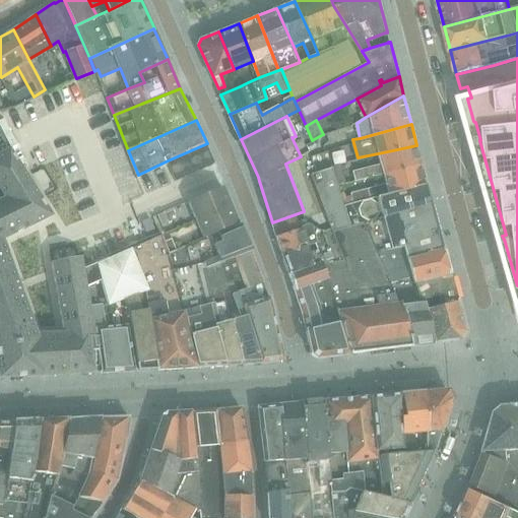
[(0,198),(8,195),(0,181),(0,153),(9,148),(1,133),(0,133),(0,198)]
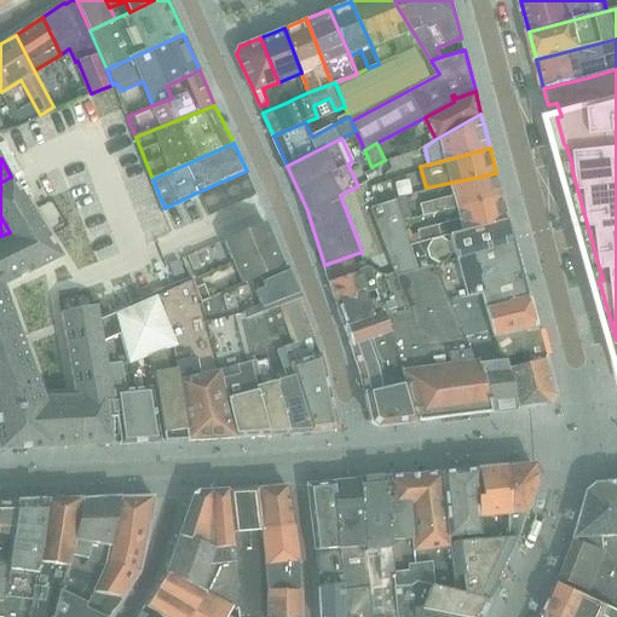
[(255,190),(247,171),(200,191),(211,214),(254,195),(255,195),(255,194),(255,192),(255,190)]
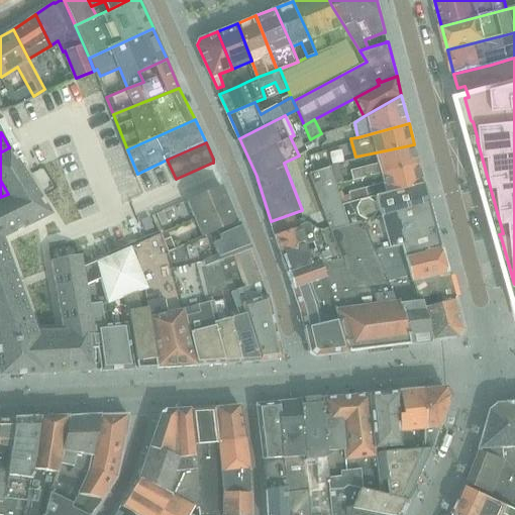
[(419,163),(414,144),(376,152),(378,162),(351,169),(354,179),(371,175),(382,172),(419,163)]
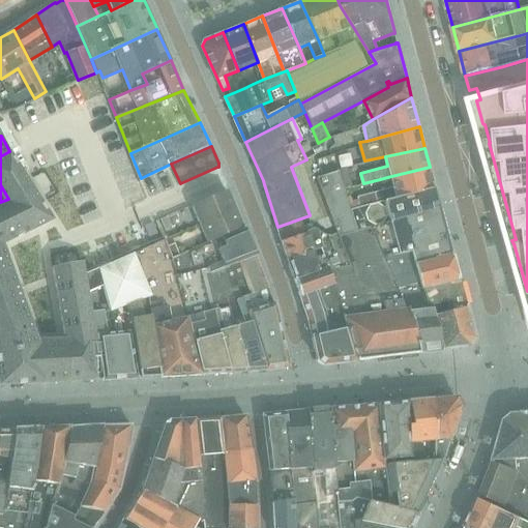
[(0,202),(0,383),(4,384),(8,383),(45,381),(84,379),(96,379),(104,379),(100,355),(97,355),(90,310),(87,294),(86,290),(83,269),(84,269),(83,261),(54,266),(67,339),(37,340),(3,242),(53,218),(12,154),(9,151),(0,156),(0,184),(8,199),(0,202)]
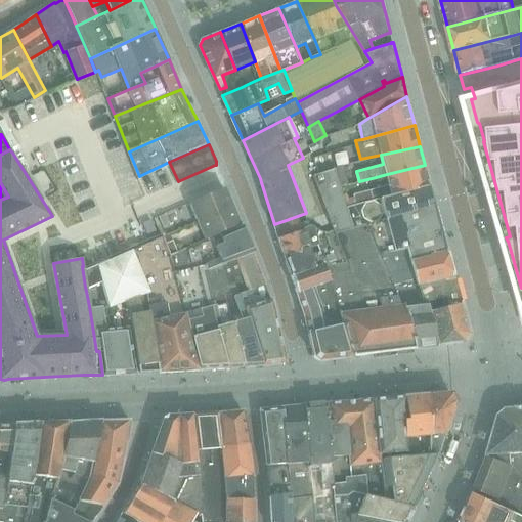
[(350,183),(344,163),(334,165),(335,168),(341,186),(350,183)]
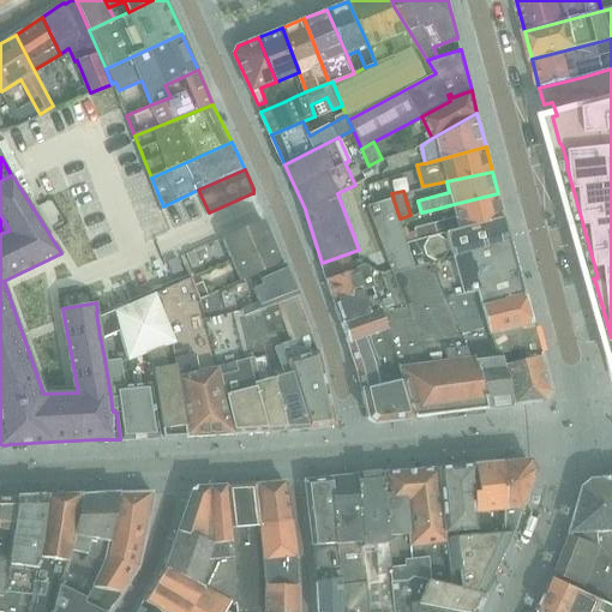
[(504,217),(498,193),(454,204),(457,216),(415,227),(415,229),(405,233),(407,243),(504,217)]
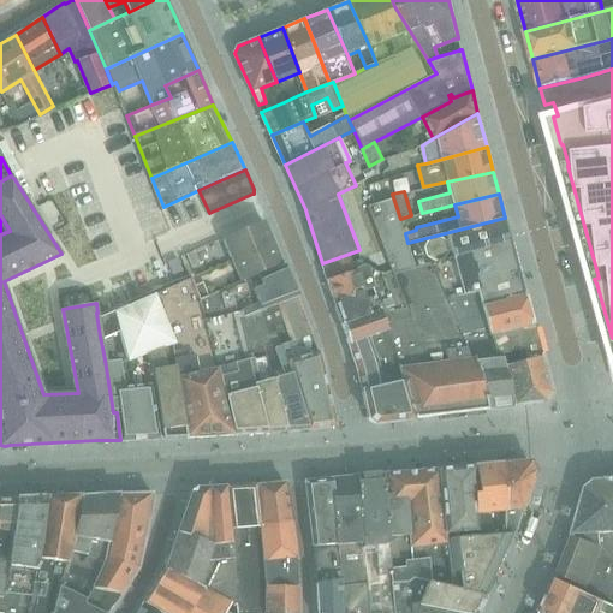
[(408,243),(405,233),(400,219),(393,197),(376,202),(370,204),(392,268),(382,272),(392,307),(381,309),(393,346),(416,417),(488,409),(472,357),(445,297),(433,260),(415,265),(408,243)]
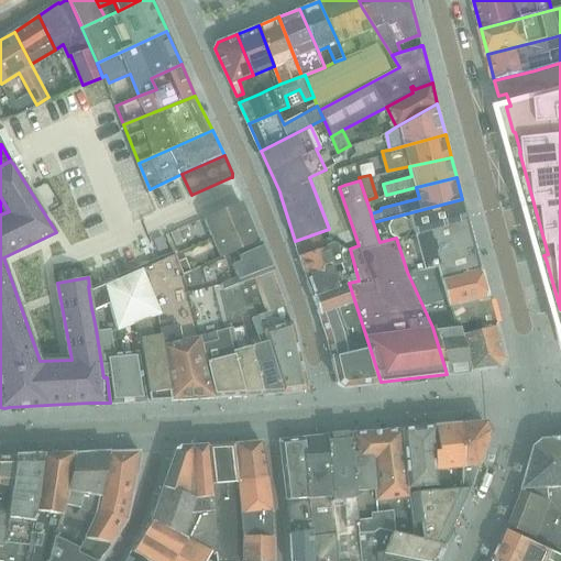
[(468,220),(462,199),(373,222),(380,242),(396,238),(417,233),(468,220)]
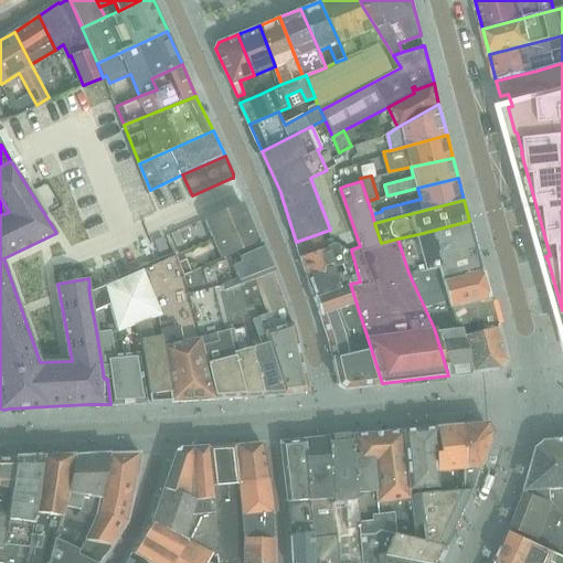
[(251,221),(243,202),(205,218),(213,236),(251,221)]
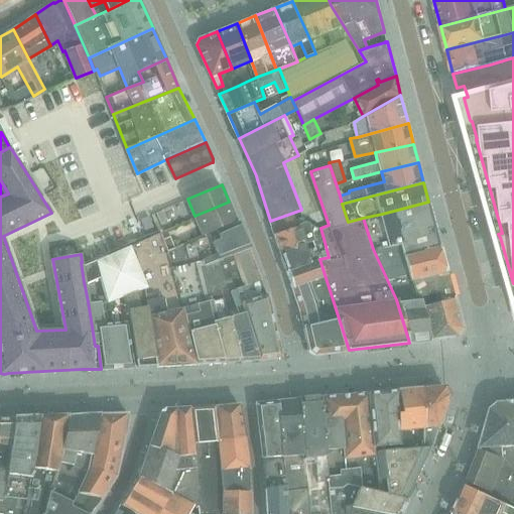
[(237,221),(229,202),(195,216),(203,235),(237,221)]
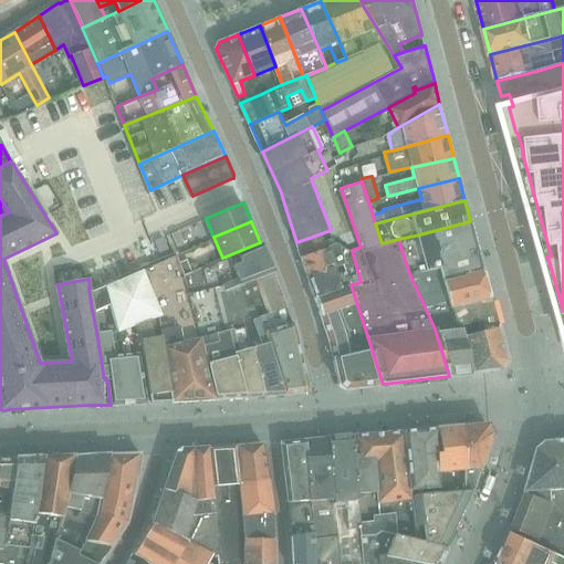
[(491,298),(480,260),(470,221),(419,235),(398,239),(409,273),(429,270),(440,268),(452,306),(491,298)]
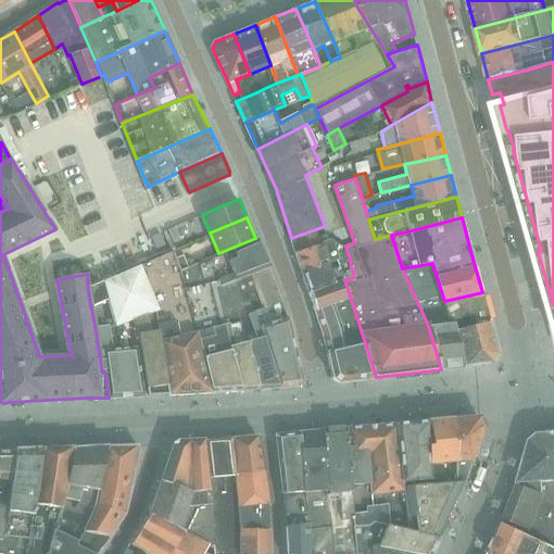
[(177,226),(171,229),(170,229),(174,241),(183,238),(177,226)]
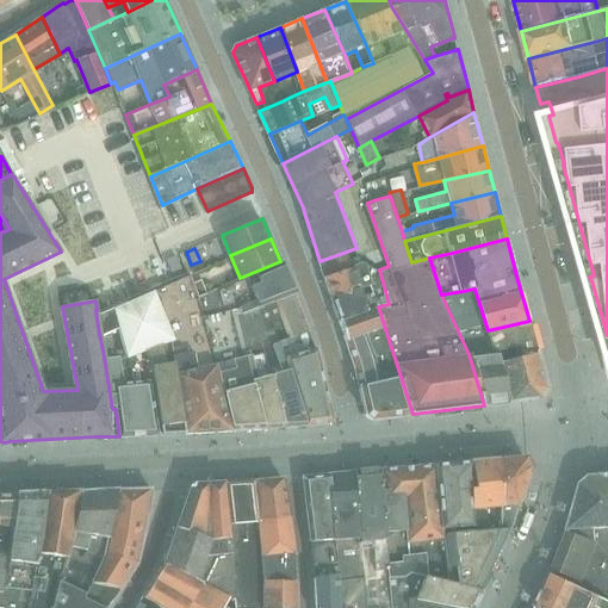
[(359,256),(357,248),(320,261),(326,277),(363,265),(359,256)]
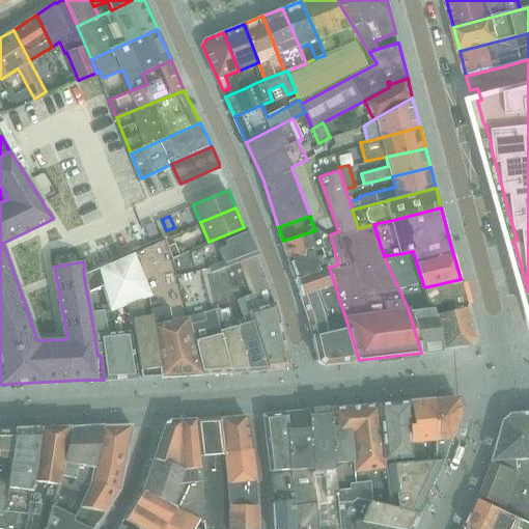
[(330,234),(312,223),(315,230),(283,241),(289,260),(322,247),(326,256),(329,267),(338,265),(330,234)]
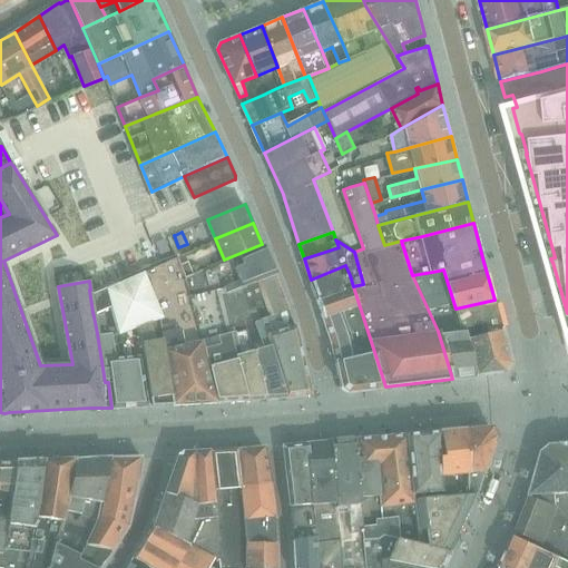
[(274,272),(262,244),(224,260),(214,264),(225,292),(241,285),(274,272)]
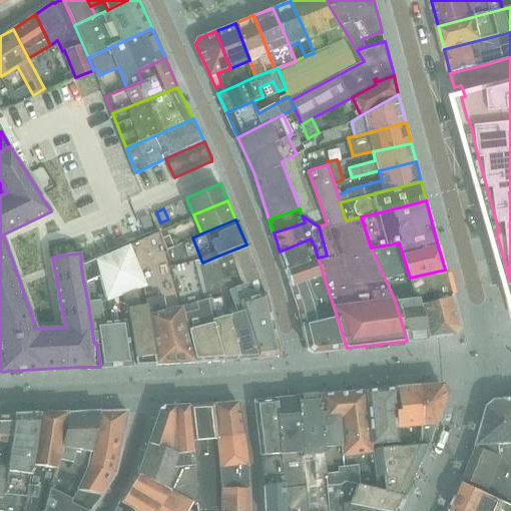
[(81,261),(80,261),(83,281),(101,274),(102,277),(106,293),(107,298),(108,301),(121,295),(137,288),(143,286),(146,303),(145,303),(146,309),(154,364),(156,364),(157,364),(193,362),(195,361),(166,249),(162,238),(158,227),(146,232),(146,234),(131,240),(130,239),(128,240),(128,242),(113,249),(112,247),(110,248),(110,250),(95,258),(94,256),(92,257),(93,259),(82,264),(81,261)]
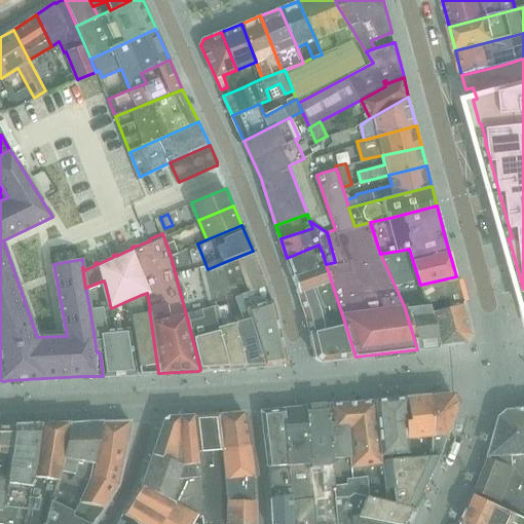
[(174,241),(166,245),(171,256),(178,253),(174,241)]
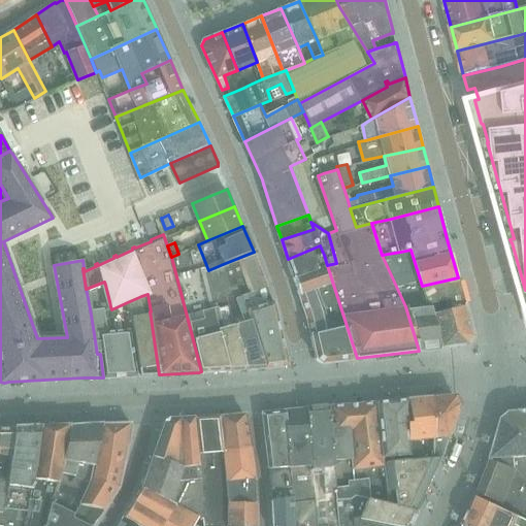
[(208,270),(198,244),(178,254),(171,257),(201,371),(229,370),(211,309),(215,308),(212,301),(204,271),(208,270)]
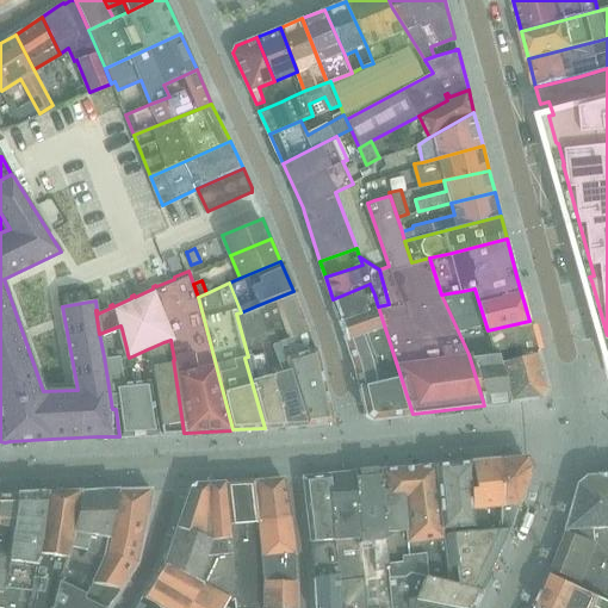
[(339,317),(340,320),(378,306),(374,295),(370,284),(333,299),(334,303),(333,303),(337,317),(339,317)]
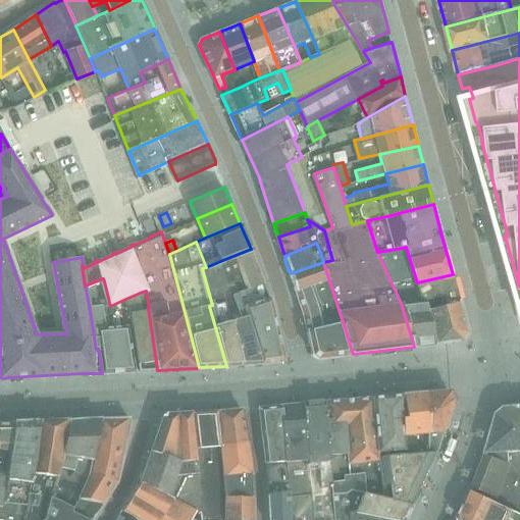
[(417,282),(406,247),(396,249),(377,252),(401,303),(414,347),(436,344),(427,309),(426,305),(424,305),(417,282)]
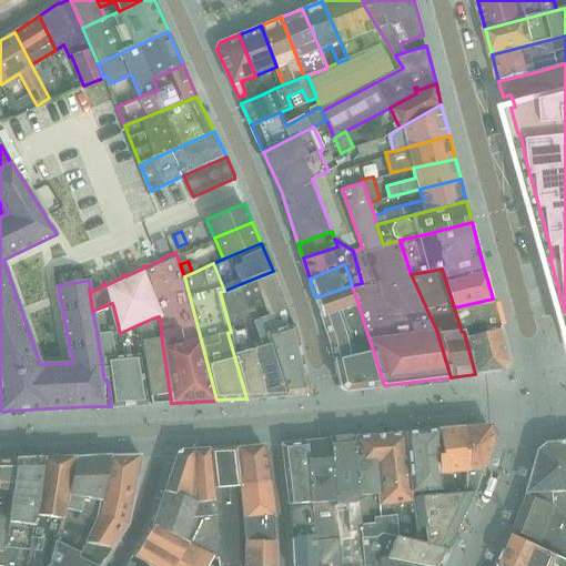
[(287,307),(273,271),(240,284),(246,306),(256,303),(261,317),(287,307)]
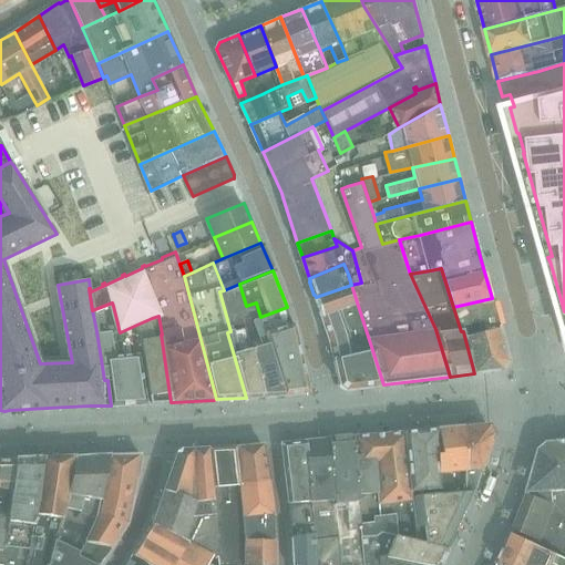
[(246,306),(239,284),(224,290),(219,291),(228,324),(232,322),(233,328),(245,325),(265,397),(285,394),(260,317),(256,302),(246,306)]
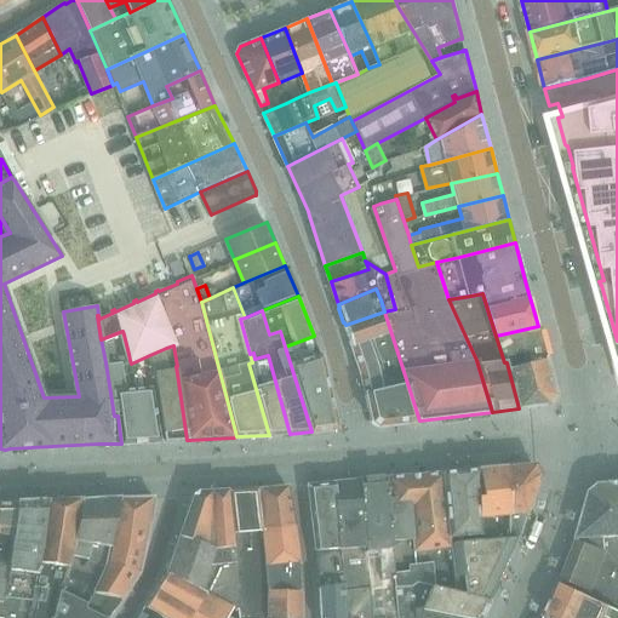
[(396,349),(384,312),(345,325),(361,370),(370,407),(373,421),(379,425),(419,421),(396,349)]
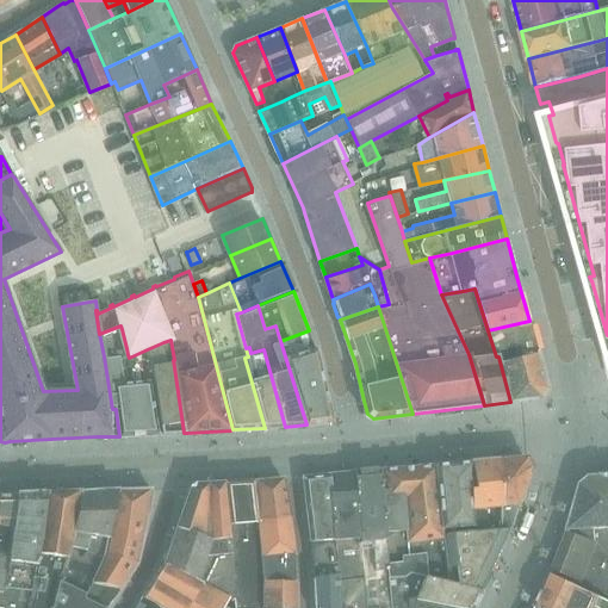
[(538,352),(529,321),(488,330),(496,357),(498,357),(500,361),(538,352)]
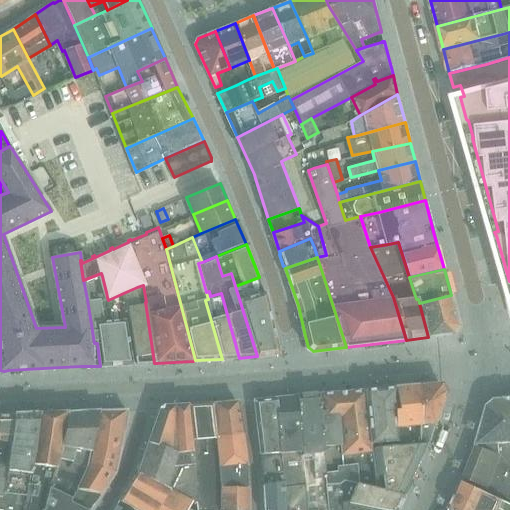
[(101,273),(83,280),(84,284),(87,299),(94,343),(97,343),(100,366),(115,365),(130,364),(123,316),(127,315),(125,302),(121,294),(108,300),(107,297),(106,292),(98,294),(95,279),(102,276),(101,273)]
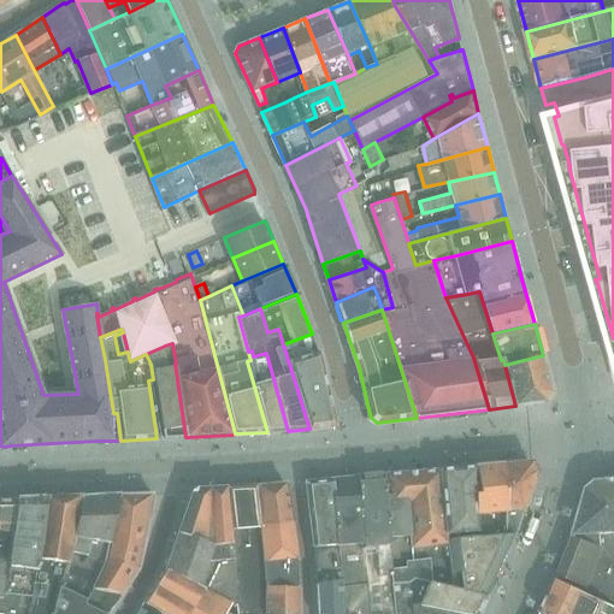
[(319,352),(312,334),(283,344),(310,429),(332,426),(335,421),(319,352)]
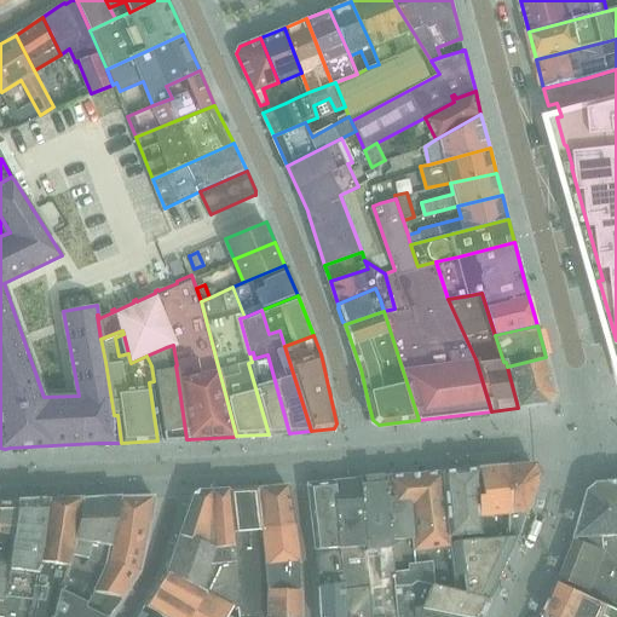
[(166,347),(146,356),(151,365),(154,381),(163,440),(167,440),(186,439),(177,373),(176,365),(169,367),(166,347)]
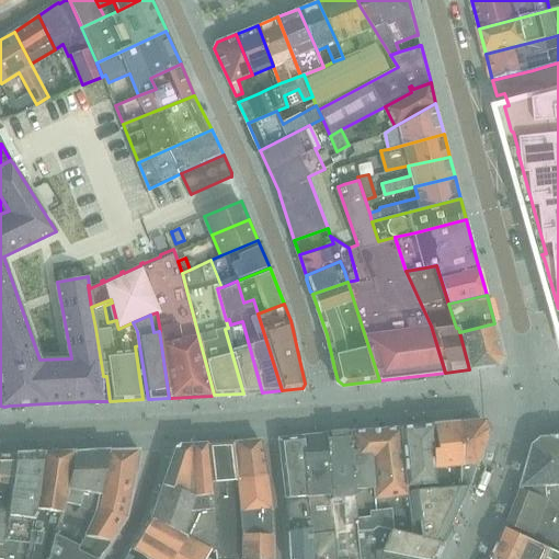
[(229,319),(226,320),(228,328),(225,329),(243,394),(262,392),(242,321),(230,324),(229,319)]
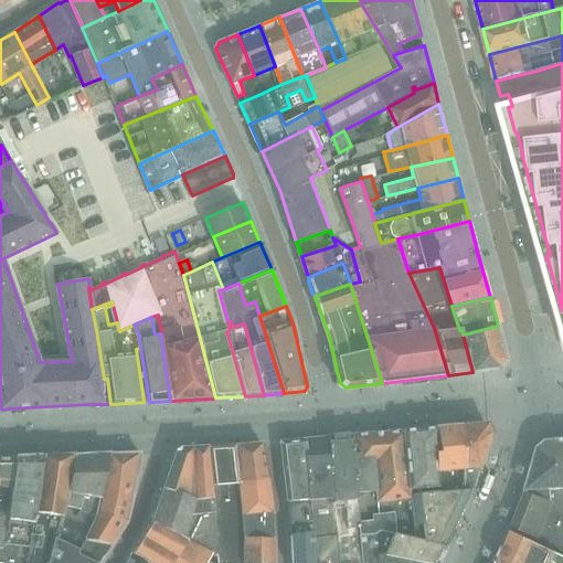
[(507,360),(498,326),(463,335),(473,372),(501,369),(507,360)]
